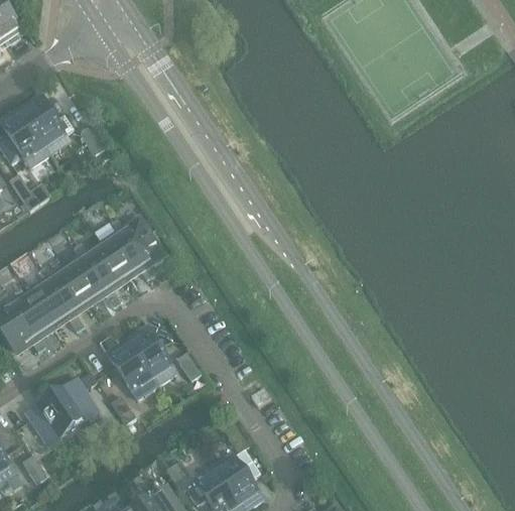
[(21,29),(2,0),(0,0),(0,38),(2,41),(8,38),(11,43),(18,39),(14,33),(21,29)]
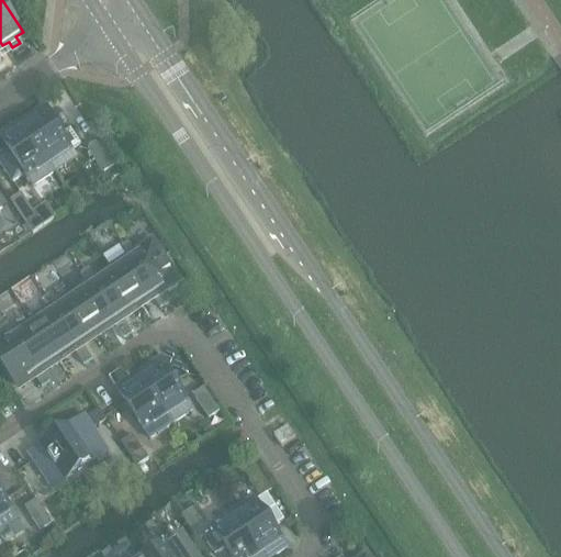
[(79,141),(70,125),(60,131),(46,109),(25,123),(51,162),(71,147),(70,146),(79,141)]
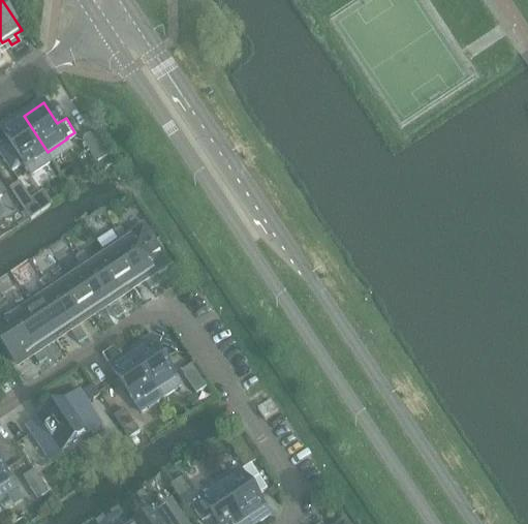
[(52,158),(48,152),(24,116),(13,123),(9,117),(0,122),(0,126),(7,136),(0,141),(0,152),(10,168),(23,160),(30,173),(52,158)]
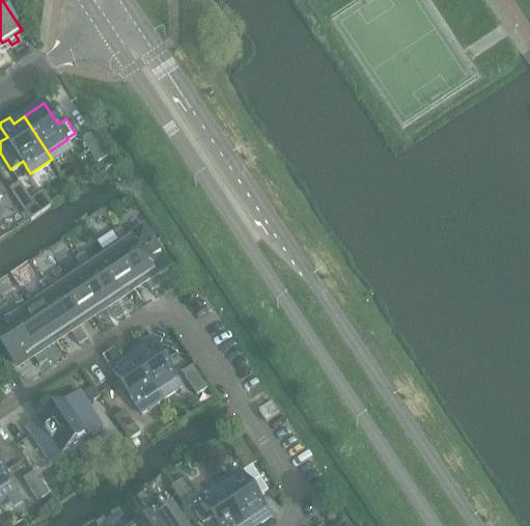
[(108,154),(92,131),(82,137),(96,160),(108,154)]
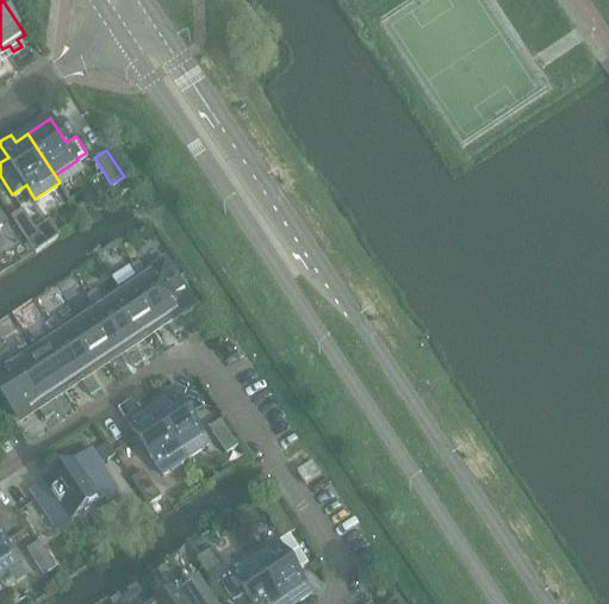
[(39,231),(22,206),(10,213),(26,240),(39,231)]
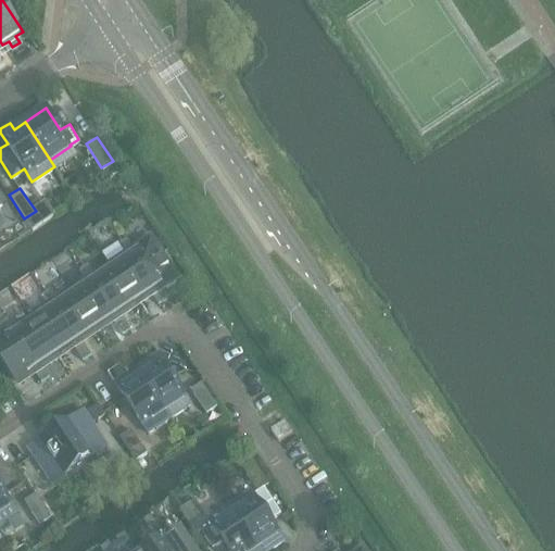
[(176,277),(167,263),(171,261),(162,247),(158,250),(149,236),(134,247),(126,236),(122,238),(162,299),(166,297),(159,285),(163,282),(165,285),(176,277)]
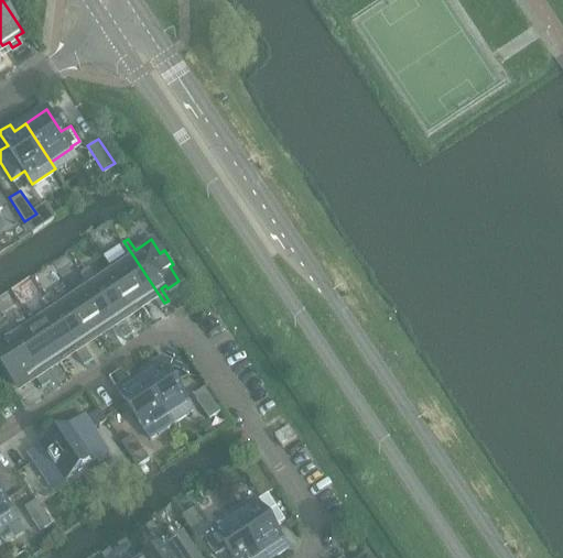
[(164,303),(123,241),(119,244),(127,255),(111,266),(137,305),(152,294),(160,306),(164,303)]
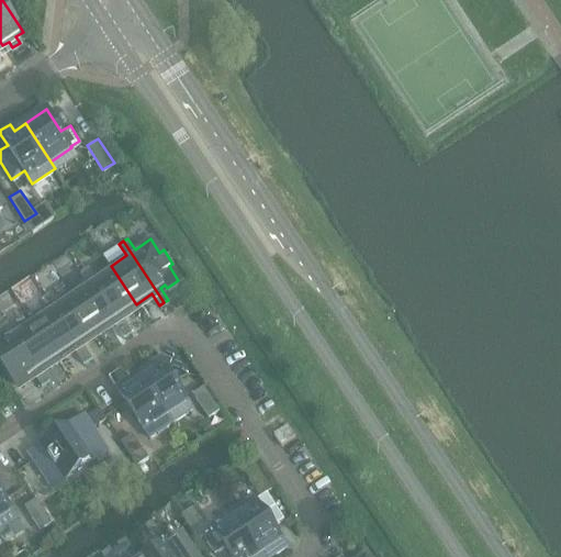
[(136,304),(111,266),(96,276),(88,265),(83,267),(126,333),(131,330),(121,314),(136,304)]
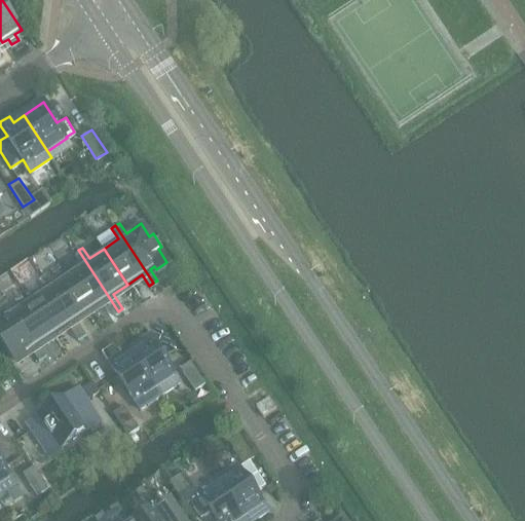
[(118,311),(78,250),(74,253),(81,263),(67,273),(90,309),(105,299),(115,314),(118,311)]
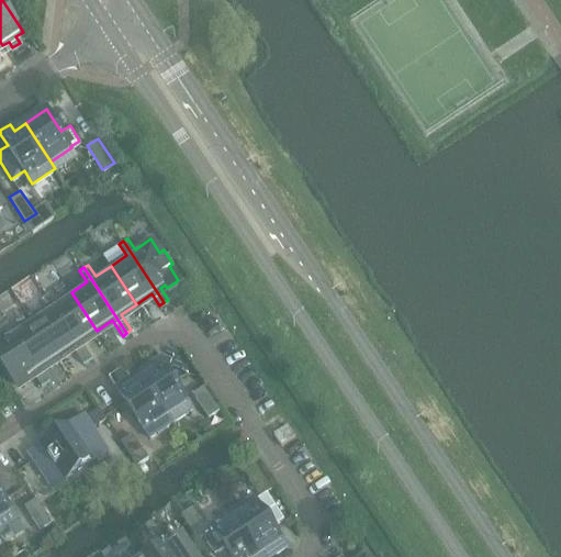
[(97,331),(71,292),(56,302),(48,291),(44,293),(88,359),(91,356),(81,341),(97,331)]
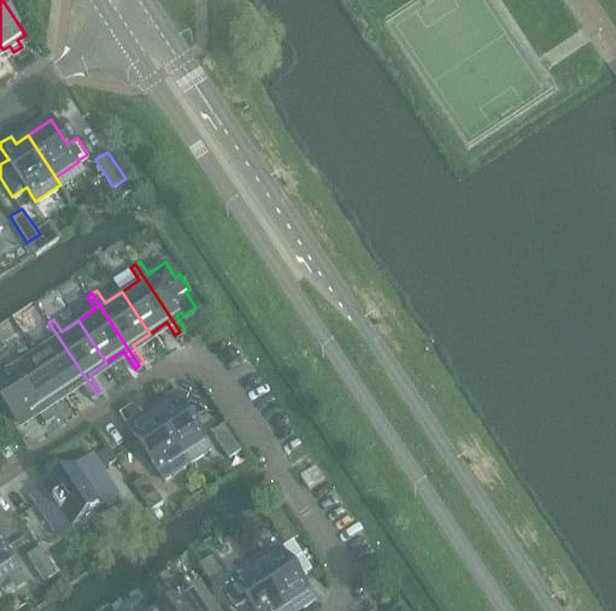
[(97,394),(48,322),(44,325),(52,338),(35,350),(63,392),(80,380),(92,397),(97,394)]
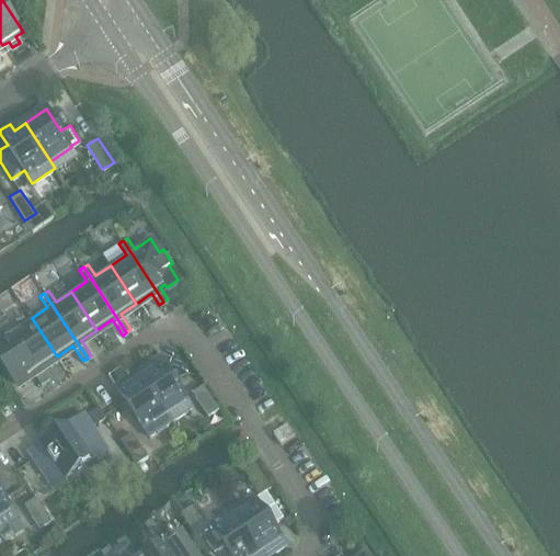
[(57,356),(32,318),(16,328),(9,317),(4,319),(45,381),(49,377),(42,366),(57,356)]
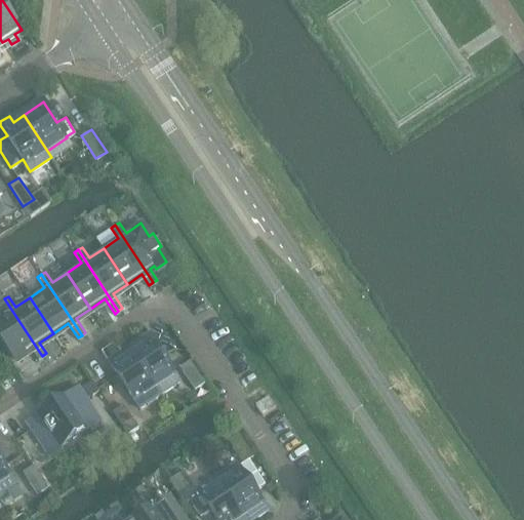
[(42,356),(4,298),(0,302),(7,312),(0,316),(0,334),(15,358),(31,348),(38,358),(42,356)]
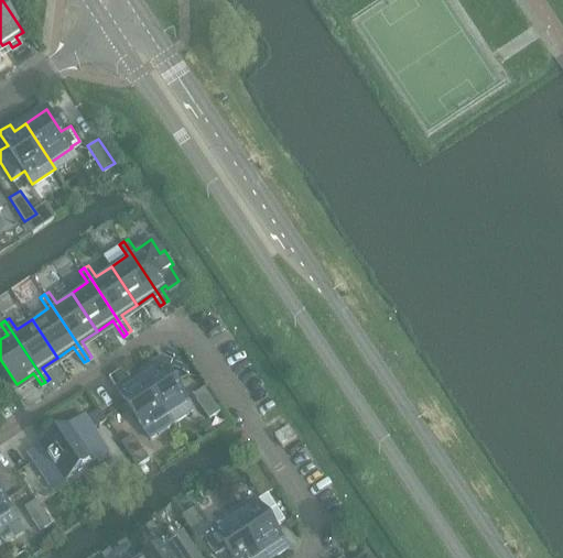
[(193,407),(163,362),(141,376),(171,422),(193,407)]
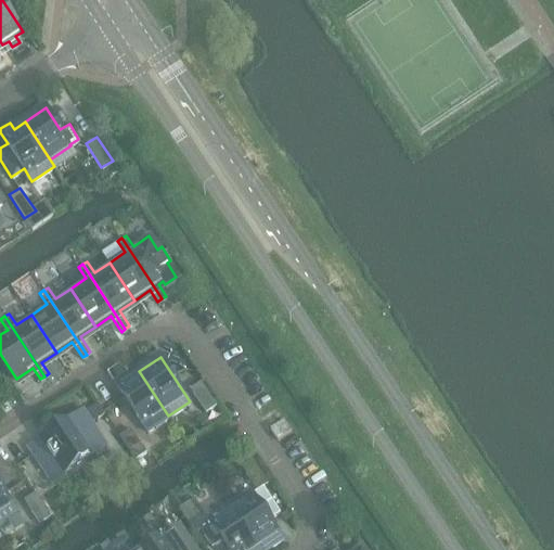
[(168,416),(139,371),(117,385),(147,430),(168,416)]
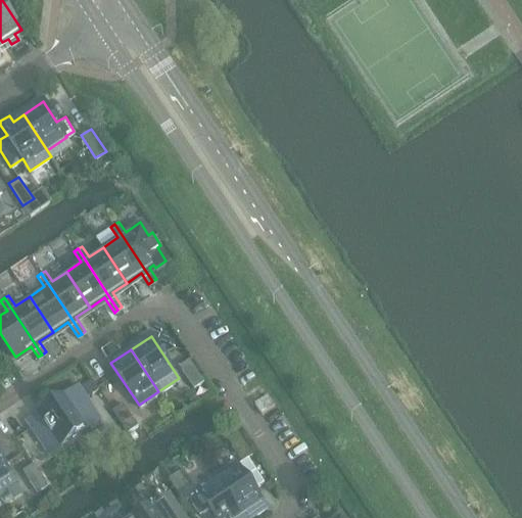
[(203,379),(189,358),(179,364),(193,386),(203,379)]
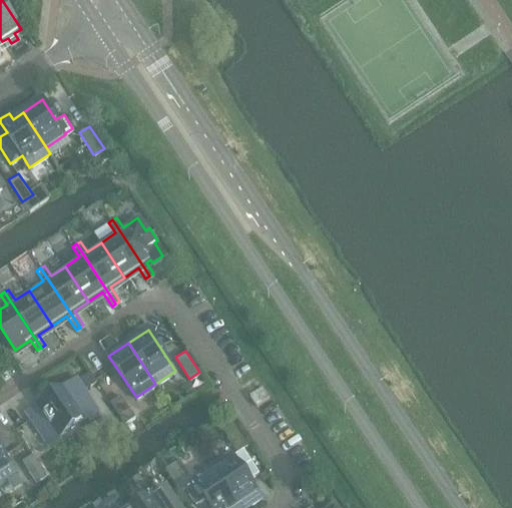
[(75,418),(94,406),(75,378),(55,391),(58,395),(29,414),(48,442),(77,422),(75,418)]
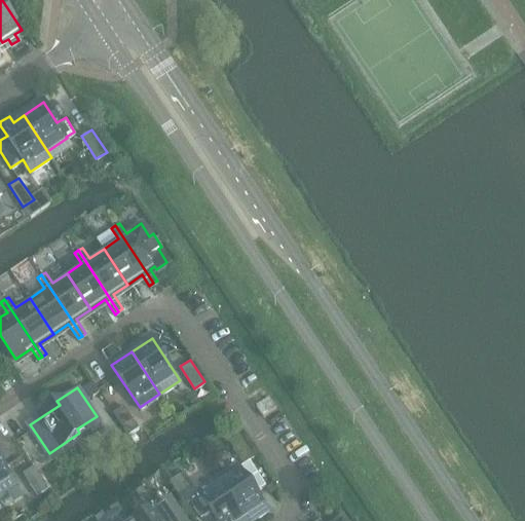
[(275,405),(268,396),(256,404),(263,414),(275,405)]
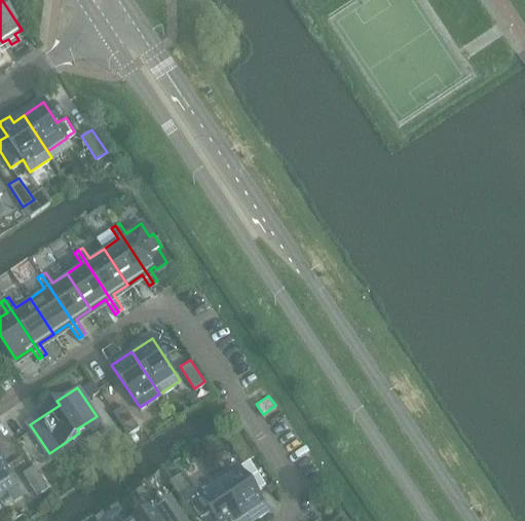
[(105,400),(98,404),(103,412),(110,407),(105,400)]
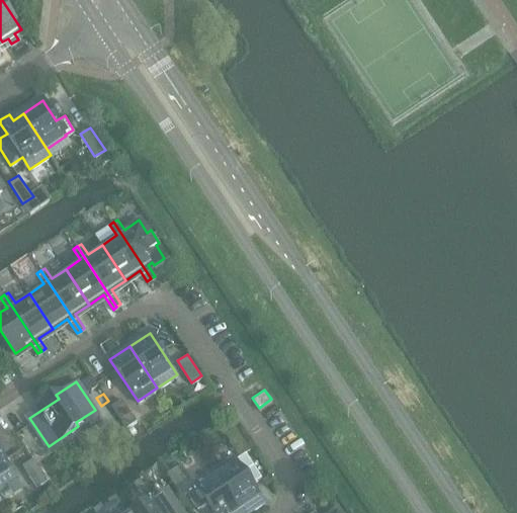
[(140,417),(124,396),(111,405),(125,426),(140,417)]
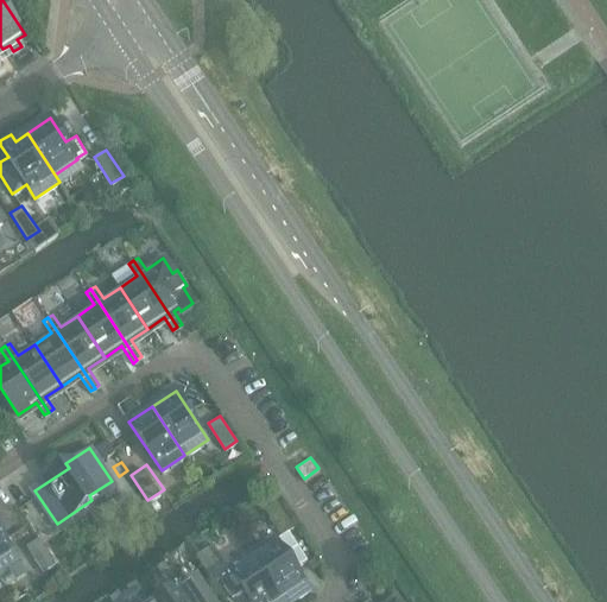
[(0,569),(18,557),(5,538),(0,530),(0,569)]
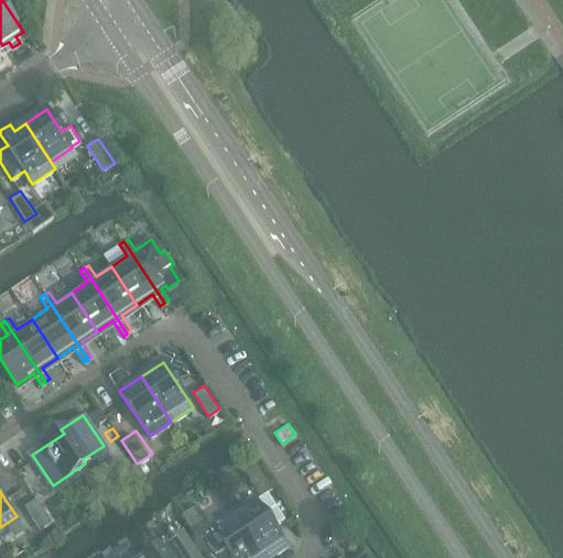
[(288,545),(253,494),(231,509),(236,515),(261,554),(272,547),(277,553),(288,545)]
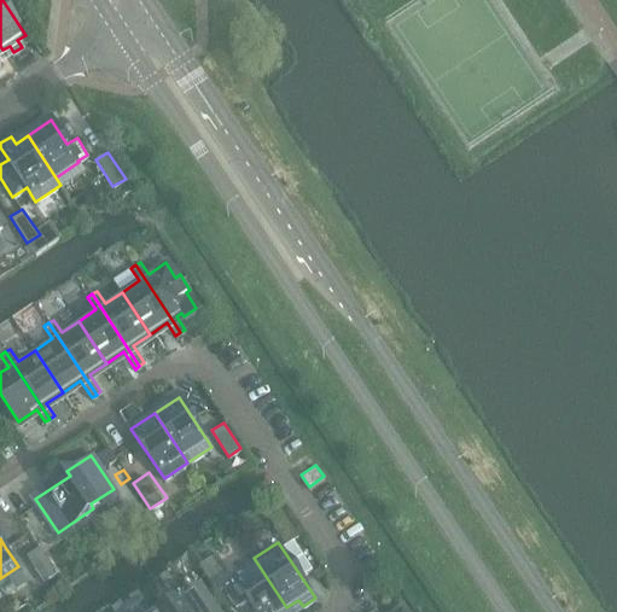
[(56,572),(39,546),(25,553),(44,580),(56,572)]
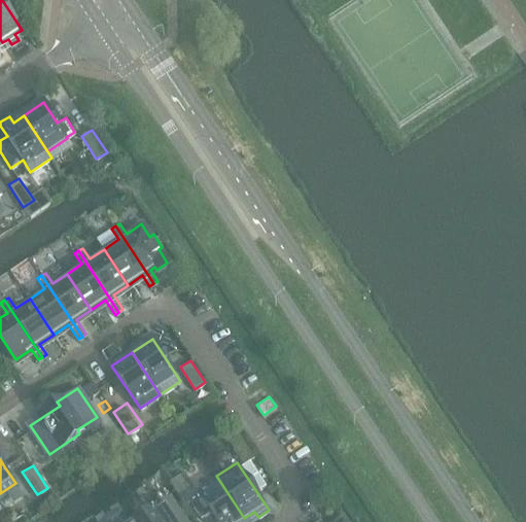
[(195,495),(179,474),(169,480),(184,502),(195,495)]
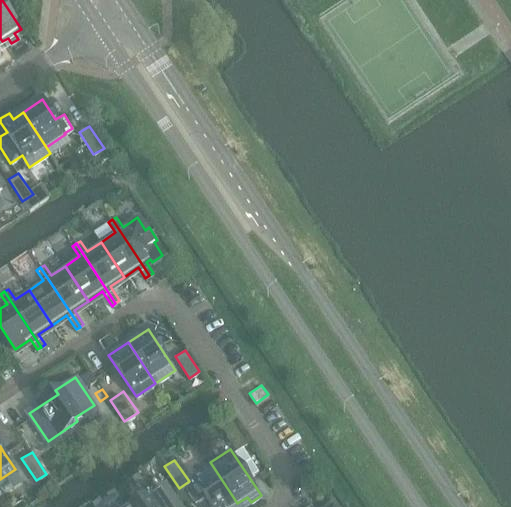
[(230,506),(237,503),(214,468),(194,481),(211,506),(230,506)]
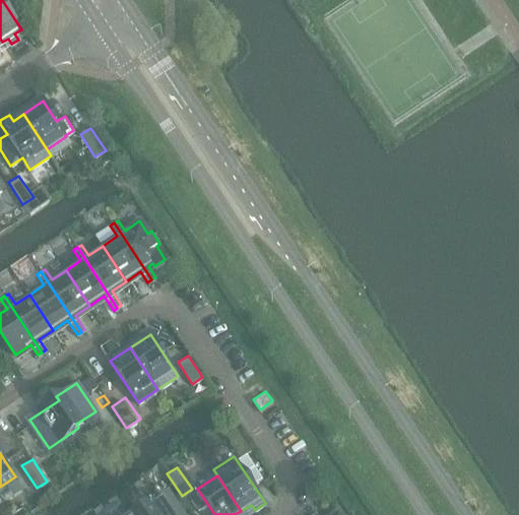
[(181,514),(166,492),(154,499),(140,478),(134,484),(147,504),(154,514),(181,514)]
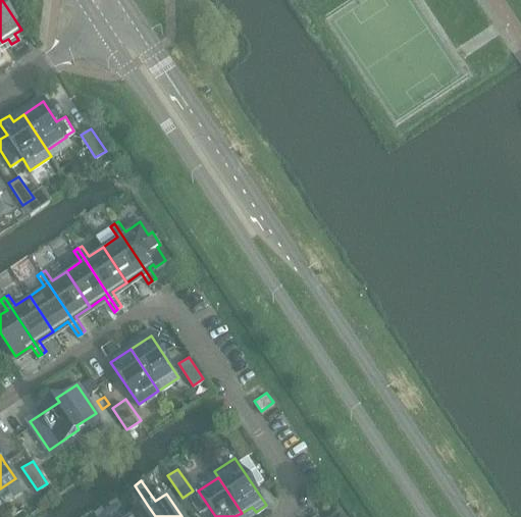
[(155,516),(148,506),(131,516),(155,516)]
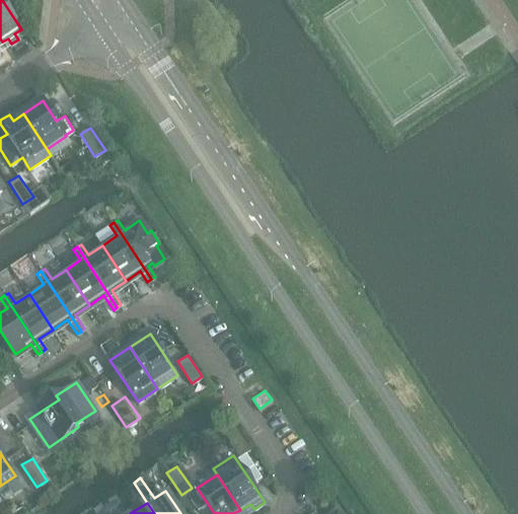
[(106,513),(100,504),(93,509),(96,513),(106,513)]
